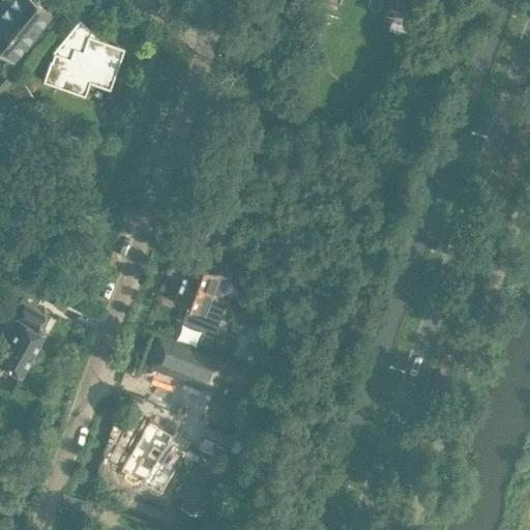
[(50,12),(34,0),(10,0),(0,12),(0,52),(10,61),(11,60),(10,59),(49,12),(50,13),(50,12)]
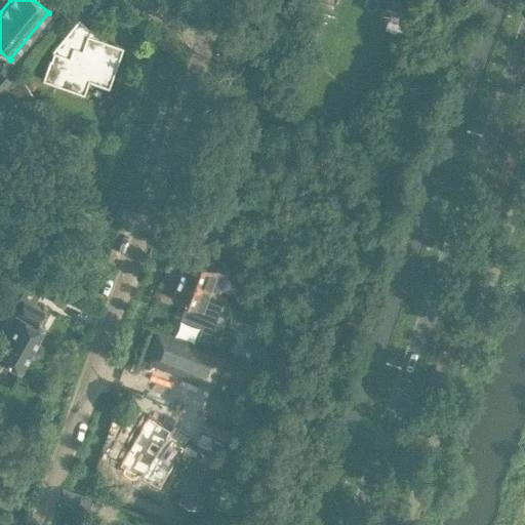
[(88,35),(90,29),(78,18),(50,51),(51,52),(42,80),(83,94),(88,80),(108,87),(122,47),(88,35)]
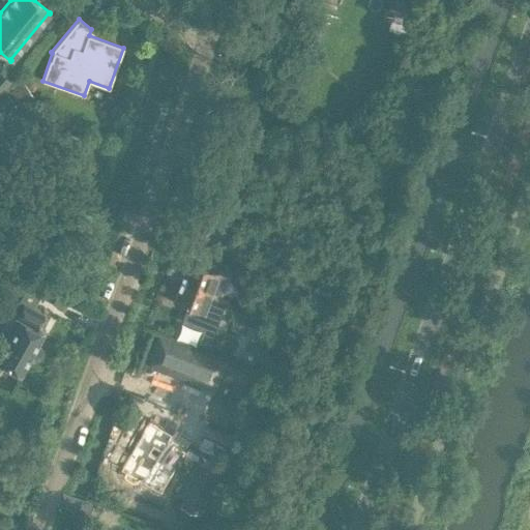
[(0,92),(9,82),(0,72),(0,92)]
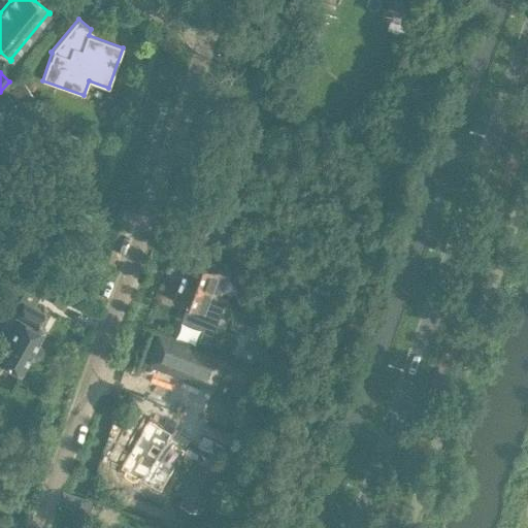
[(188,260),(180,281),(210,291),(218,271),(188,260)]
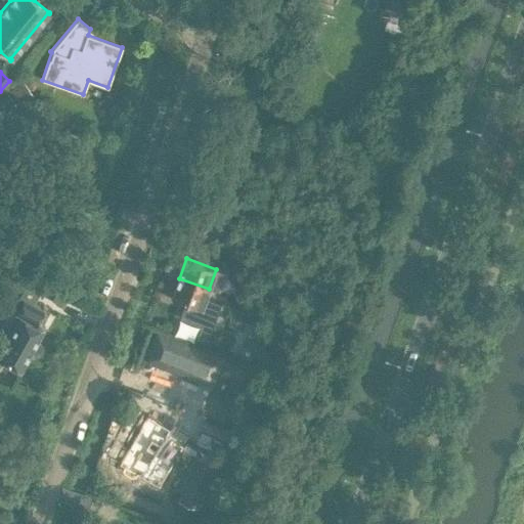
[(179,278),(172,298),(202,309),(201,313),(203,317),(211,320),(215,318),(223,294),(209,289),(179,278)]
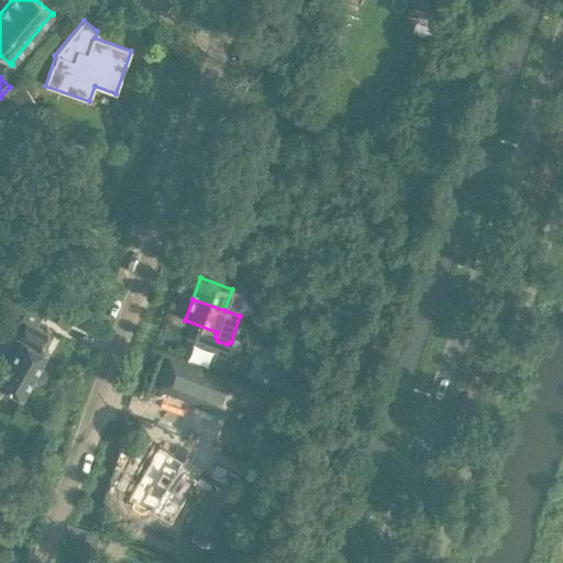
[(0,385),(21,397),(32,378),(45,354),(37,350),(39,348),(39,349),(46,334),(25,322),(17,338),(21,341),(11,357),(2,353),(0,356),(0,372),(2,374),(0,377),(0,385)]
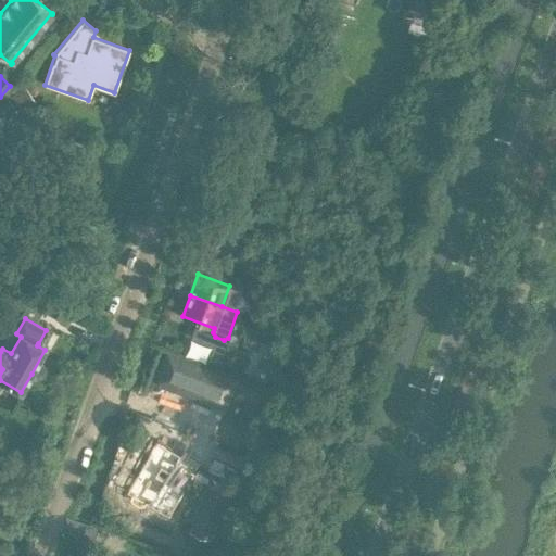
[(261,339),(264,329),(248,325),(242,344),(256,349),(256,350),(266,353),(269,341),(261,339)]
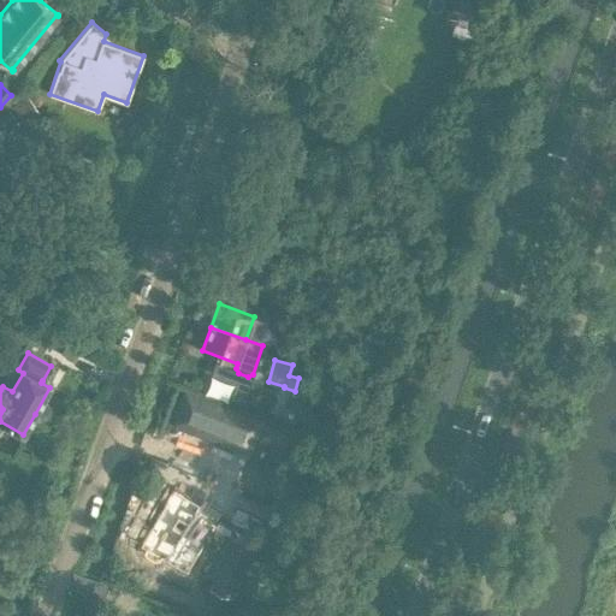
[(279,390),(270,414),(295,425),(304,401),(279,390)]
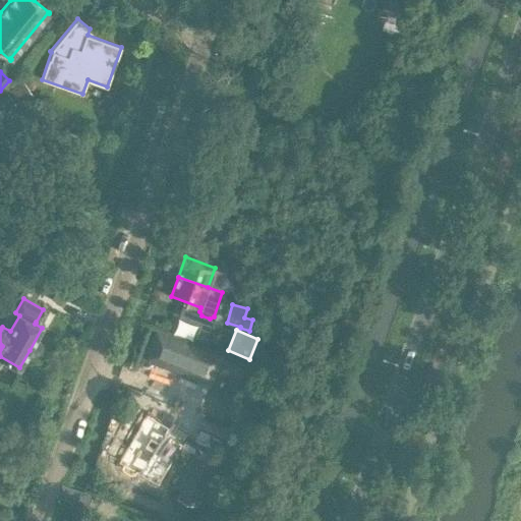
[(157,333),(149,355),(207,377),(215,355),(157,333)]
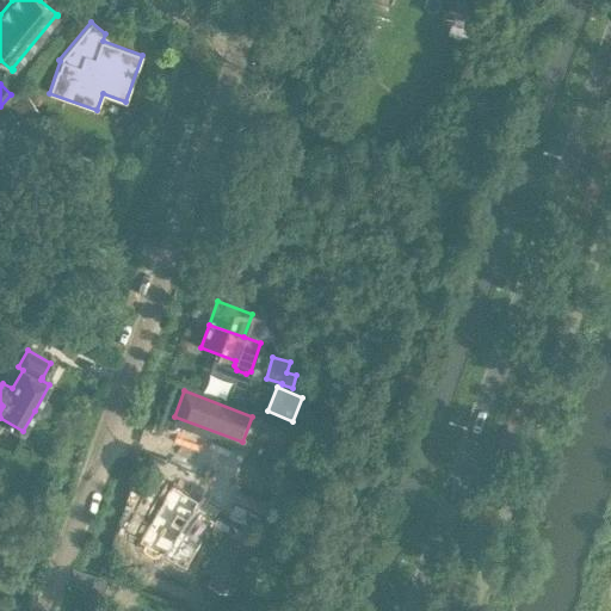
[(248,542),(230,531),(228,530),(229,525),(217,517),(214,522),(201,513),(197,518),(165,499),(144,532),(160,542),(156,547),(158,551),(166,556),(172,555),(189,563),(202,542),(223,554),(215,581),(211,580),(211,581),(233,590),(248,542)]
